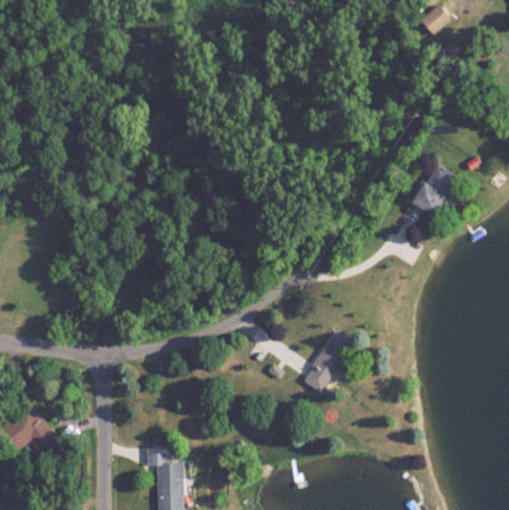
[(449,18),(436,5),(408,34),(422,47),(449,18)]
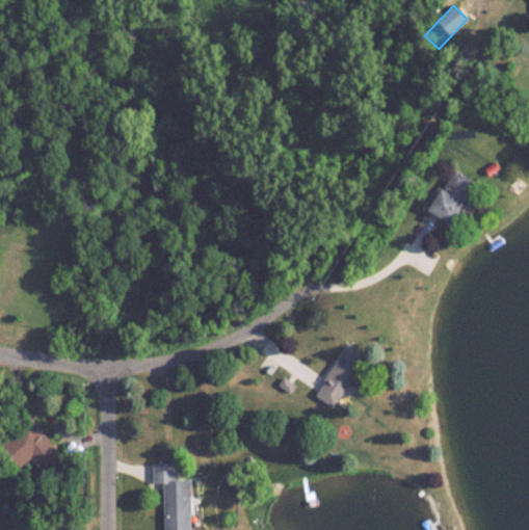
[(430,211),(453,223),(476,182),(452,169),(430,211)]
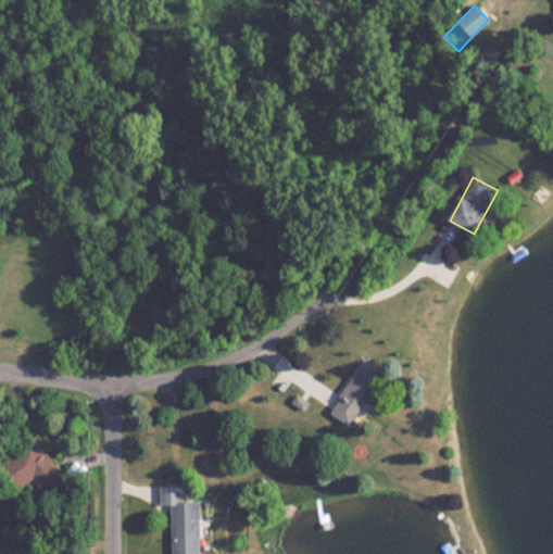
[(349,428),(384,376),(362,361),(327,414),(349,428)]
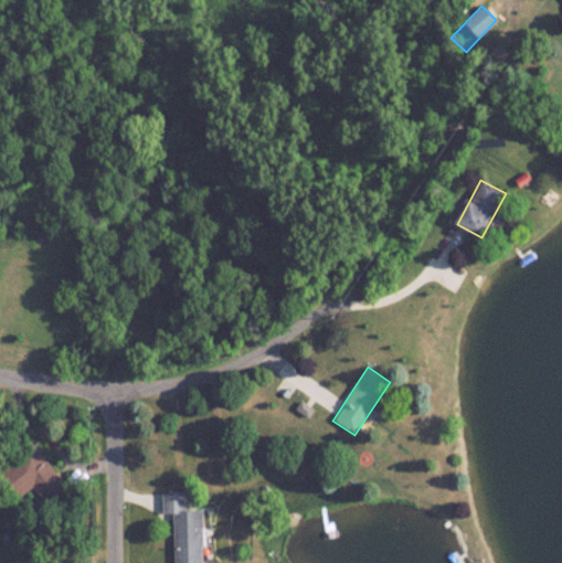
[(32,450),(8,473),(44,512),(69,490),(32,450)]
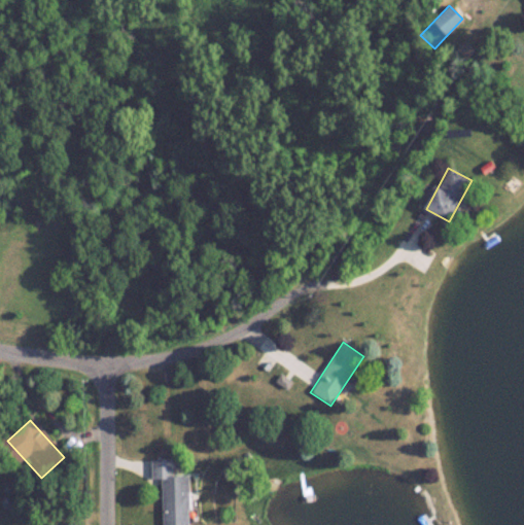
[(189,524),(189,477),(171,477),(171,459),(148,460),(149,480),(161,480),(162,524),(189,524)]
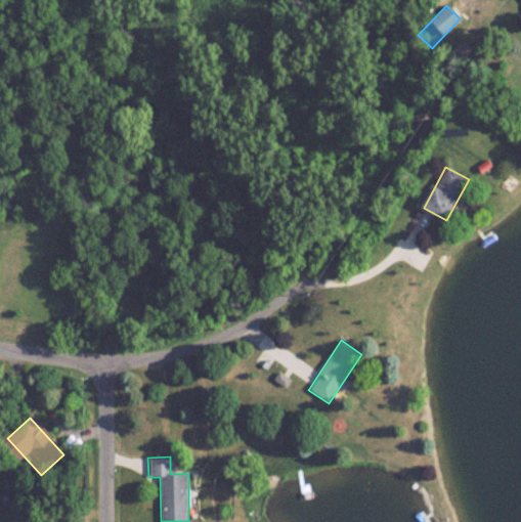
All buildings are outlined.
